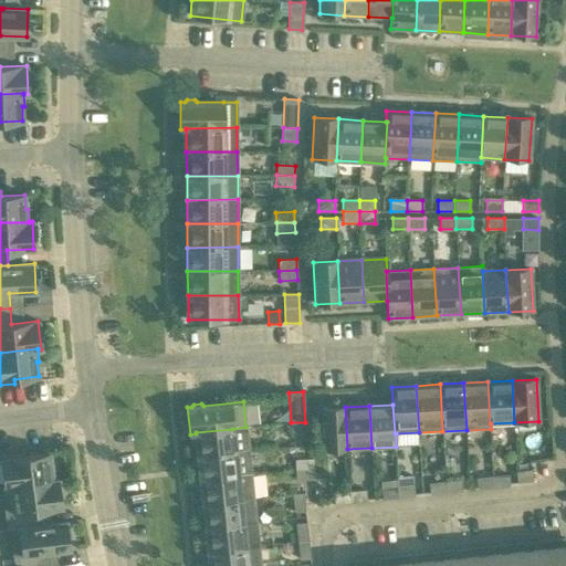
[(347,449),(345,407),(321,408),(323,450),(347,449)]
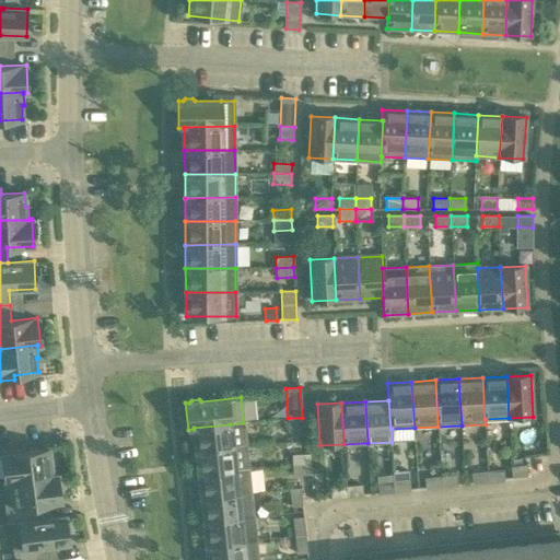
[(302,418),(288,418),(288,431),(302,431),(302,418)]
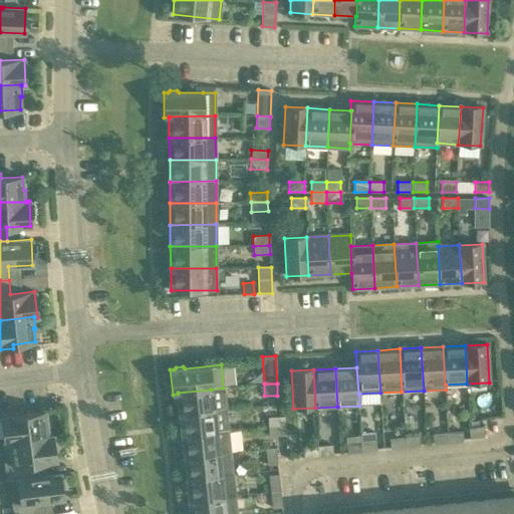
[(223,388),(211,390),(178,393),(178,394),(180,415),(226,410),(223,388)]
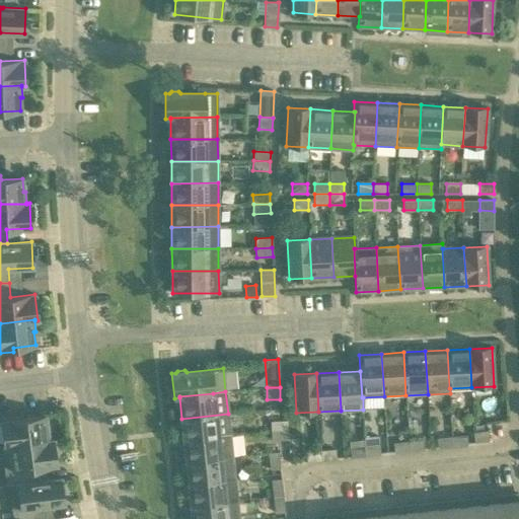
[(230,435),(228,414),(181,419),(183,440),(230,435)]
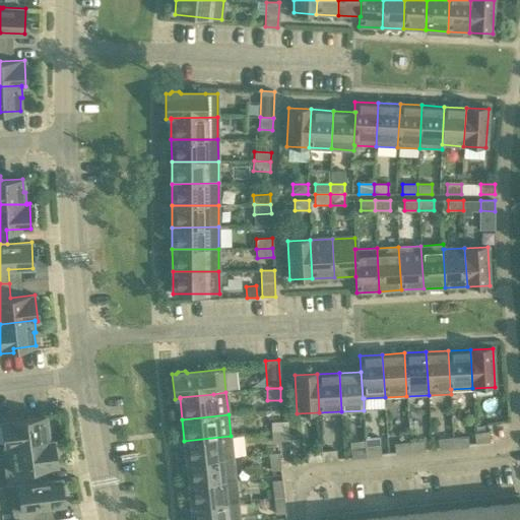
[(50,442),(50,441),(49,430),(45,416),(22,419),(22,415),(0,417),(0,420),(3,446),(3,447),(50,442)]
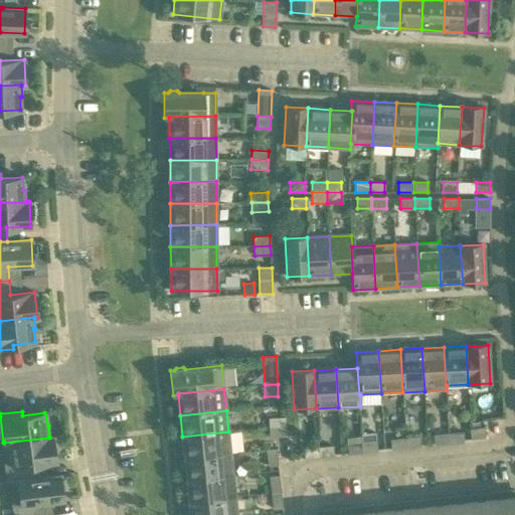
[(269,427),(286,426),(285,417),(269,418),(269,427)]
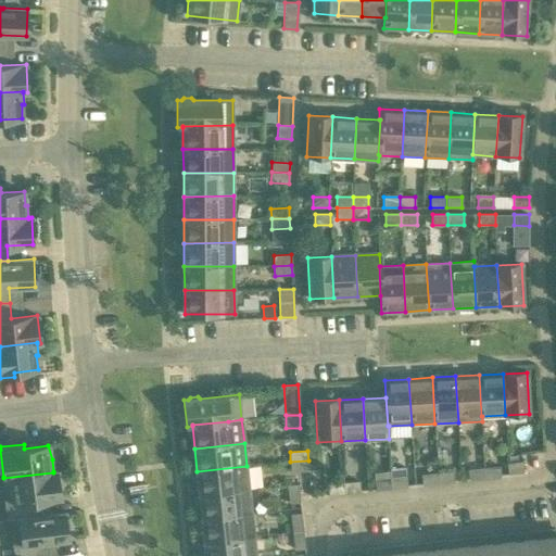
[(308,460),(290,462),(291,472),(308,471),(308,460)]
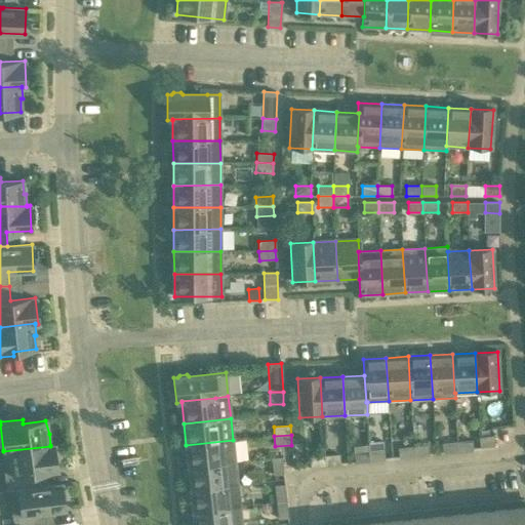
[(480,447),(494,446),(493,436),(479,437),(480,447)]
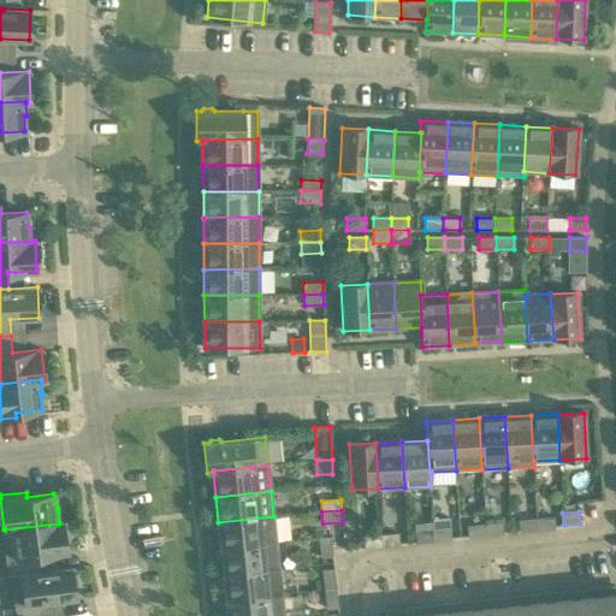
[(273,516),(218,522),(221,549),(276,543),(273,516)]
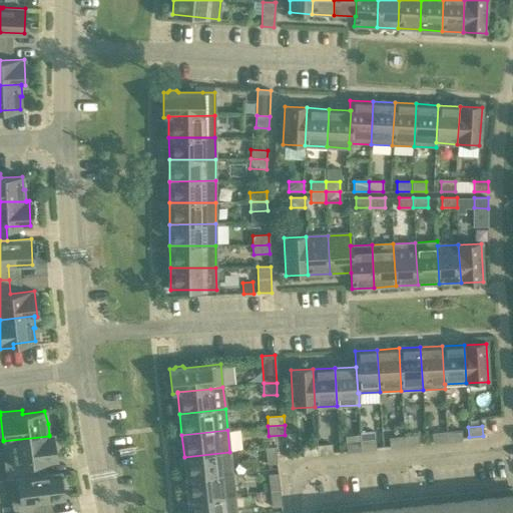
[(461,430),(446,432),(448,442),(462,440),(461,430)]
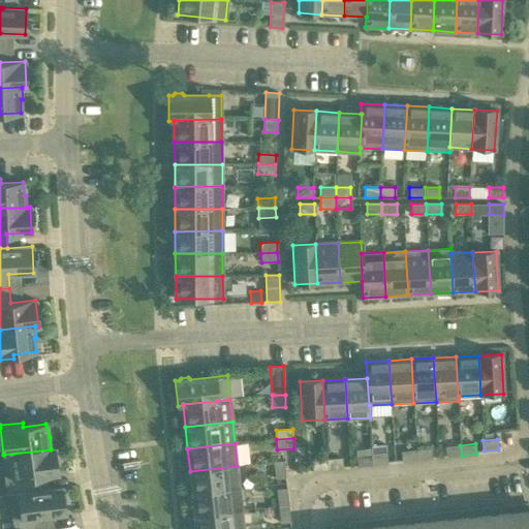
[(385,444),(370,446),(371,448),(371,455),(386,453),(385,444)]
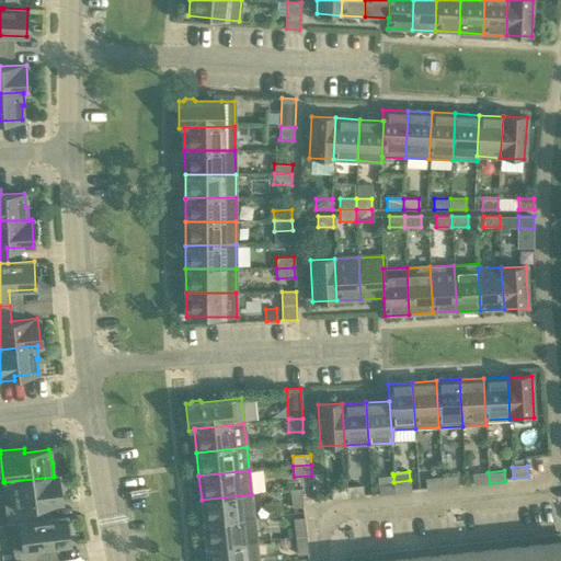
[(490,483),(488,472),(472,473),(473,484),(490,483)]
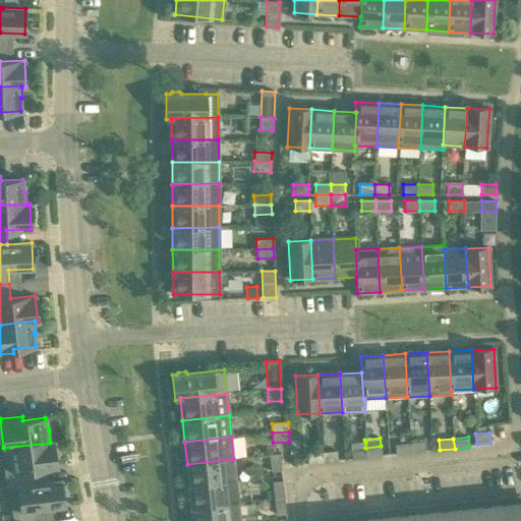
[(3,448),(3,447),(2,447),(6,488),(9,487),(9,486),(34,484),(34,483),(33,470),(57,467),(54,441),(50,442),(50,443),(3,448)]
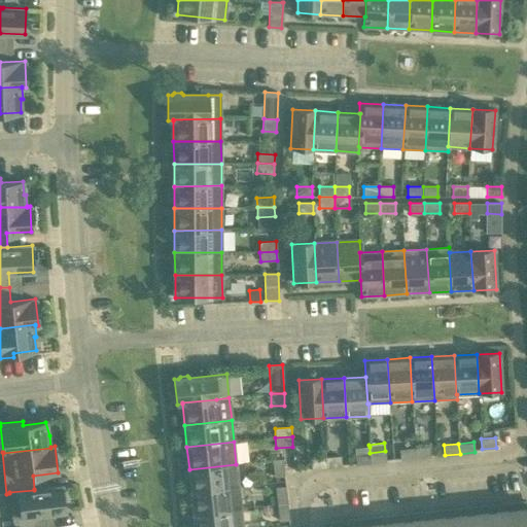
[(354,449),(356,465),(371,463),(370,453),(370,447),(354,449)]
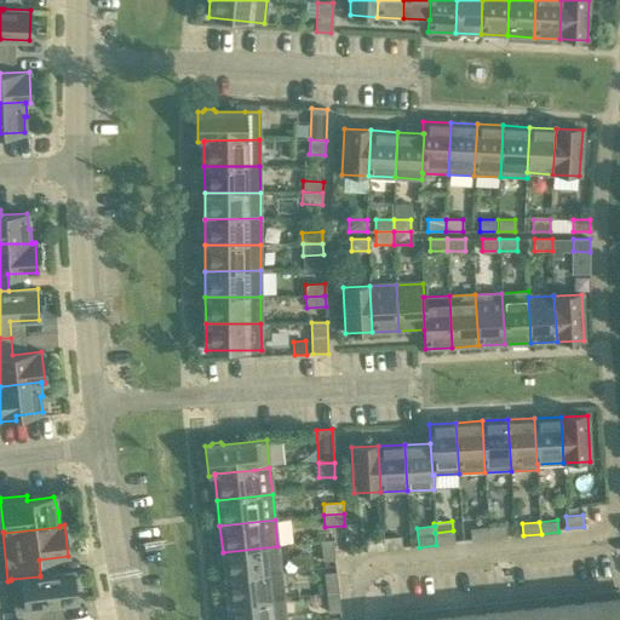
[(487,527),(489,539),(506,538),(505,526),(487,527)]
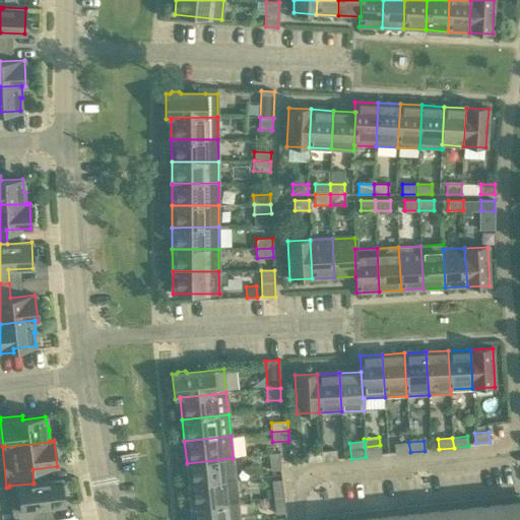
[(410,452),(408,442),(394,444),(395,454),(410,452)]
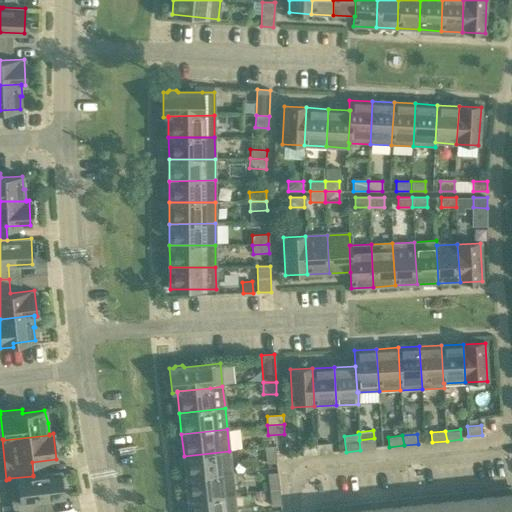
[(359,440),(360,450),(375,449),(374,438),(359,440)]
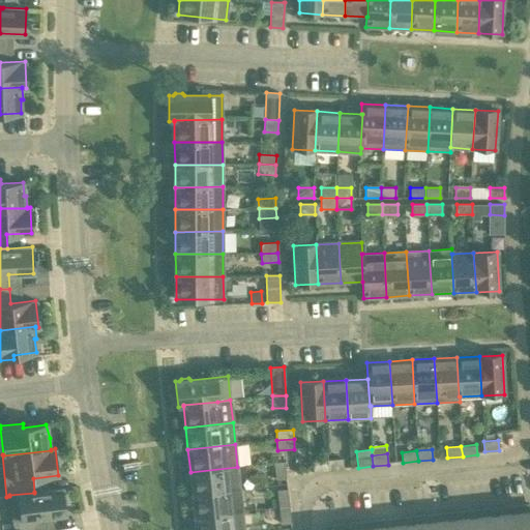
[(343,459),(327,461),(328,471),(344,469),(343,459)]
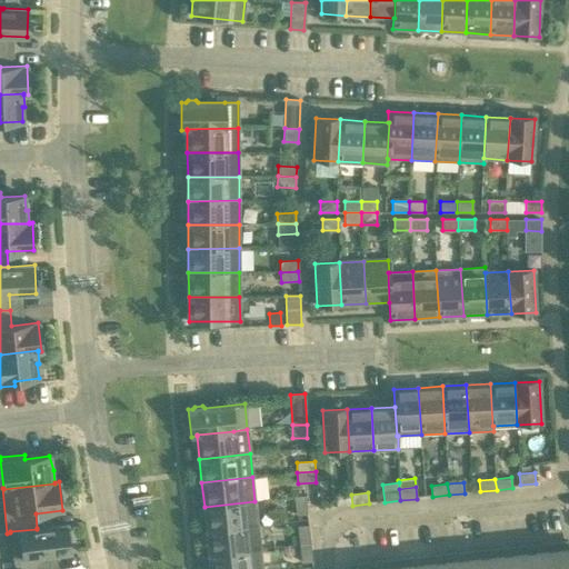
[(352,506),(351,495),(336,496),(337,507),(352,506)]
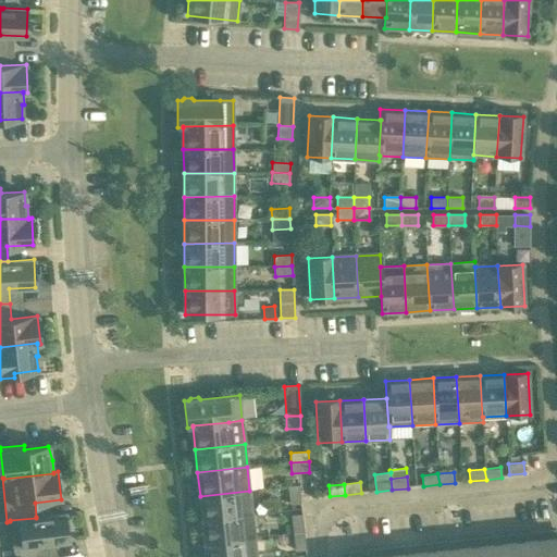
[(291,504),(300,503),(298,485),(288,486),(291,504)]
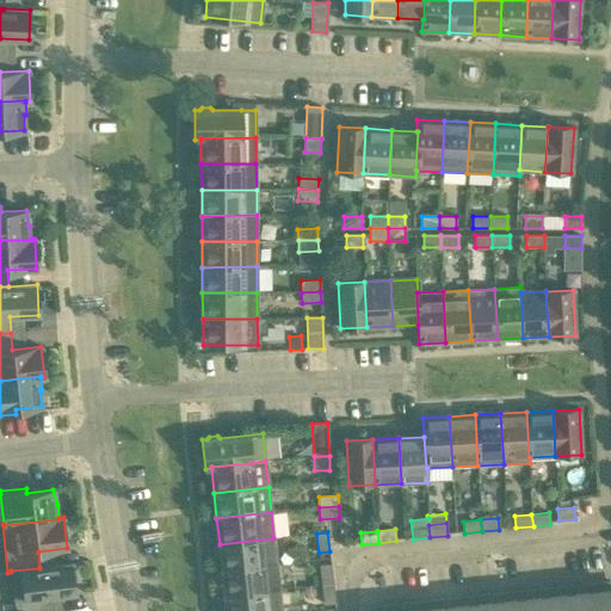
[(273,538),(220,544),(222,569),(277,563),(273,538)]
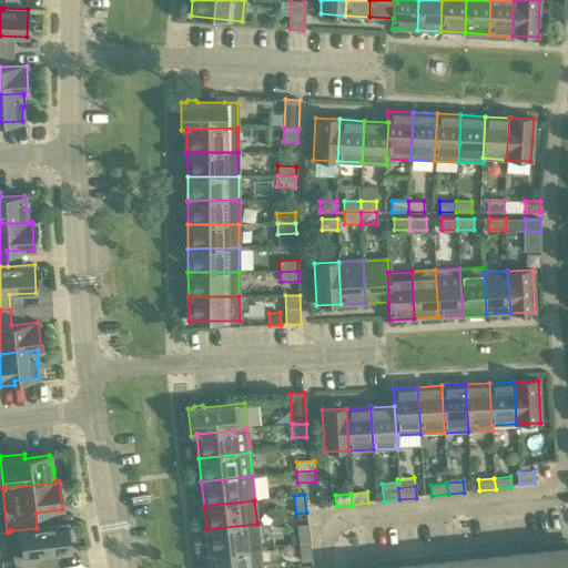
[(67,524),(37,527),(37,528),(10,530),(10,531),(13,567),(44,567),(43,555),(70,551),(67,524)]
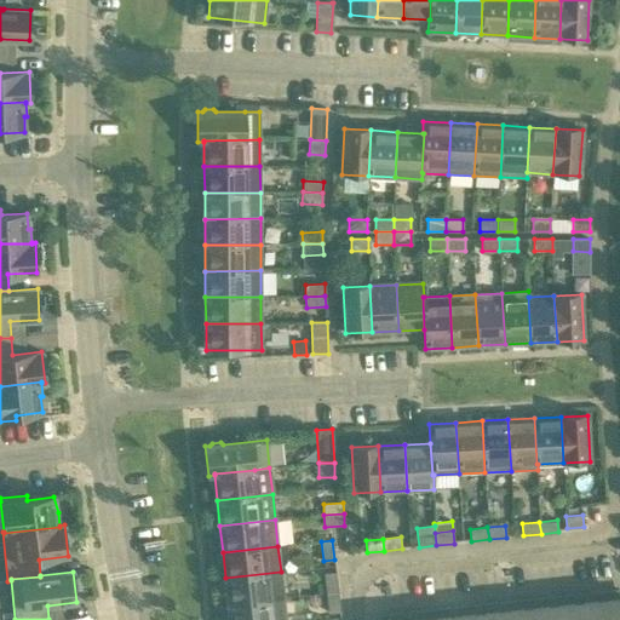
[(283,598),(281,572),(225,578),(228,604),(283,598)]
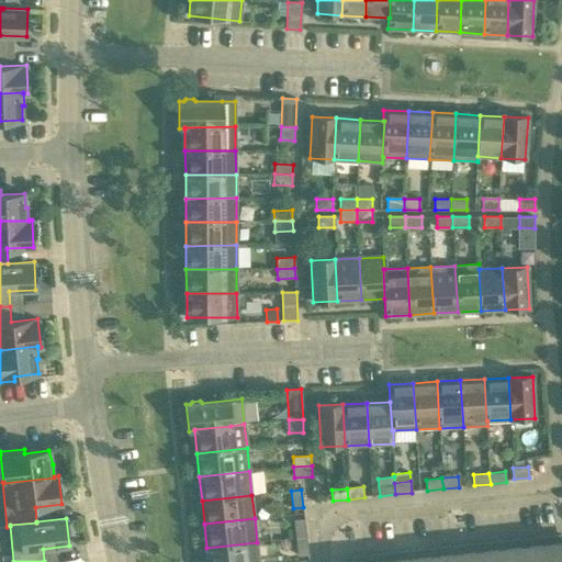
[(295,538),(306,537),(304,519),(294,520),(295,538)]
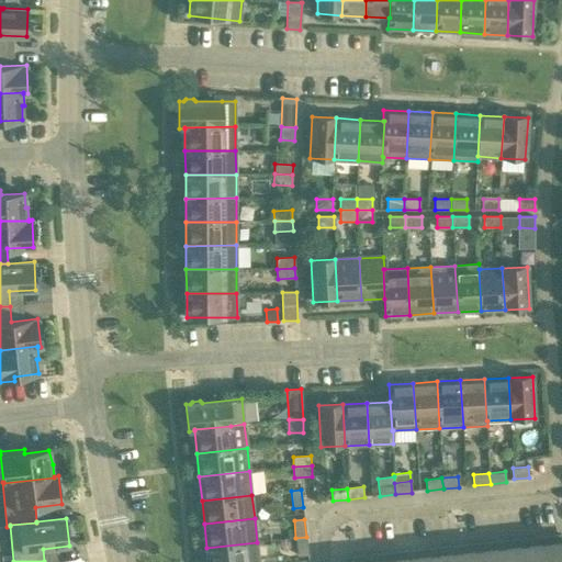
[(561,561),(561,540),(561,541),(561,535),(551,536),(551,538),(539,540),(539,537),(506,541),(507,543),(495,544),(494,542),(484,543),(485,549),(473,551),(472,544),(462,546),(462,548),(450,549),(450,547),(439,548),(440,554),(428,555),(427,549),(417,550),(418,552),(405,554),(405,551),(395,552),(396,559),(384,560),(383,554),(373,555),(373,558),(361,559),(360,557),(350,558),(350,561),(561,561)]
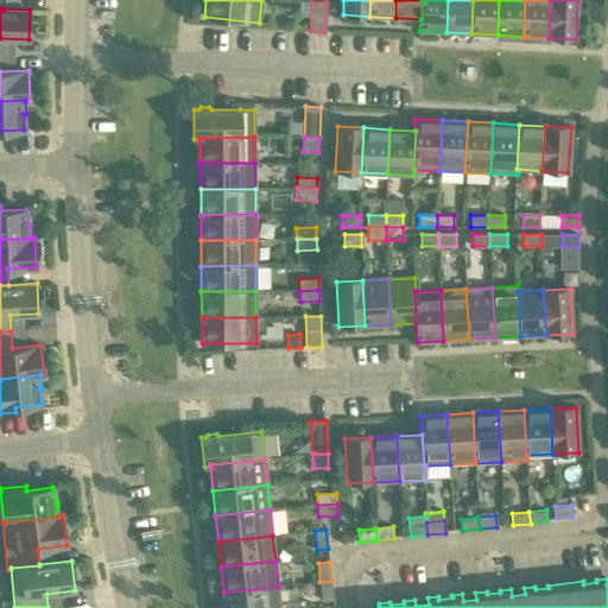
[(334,600),(331,581),(320,582),(322,601),(334,600)]
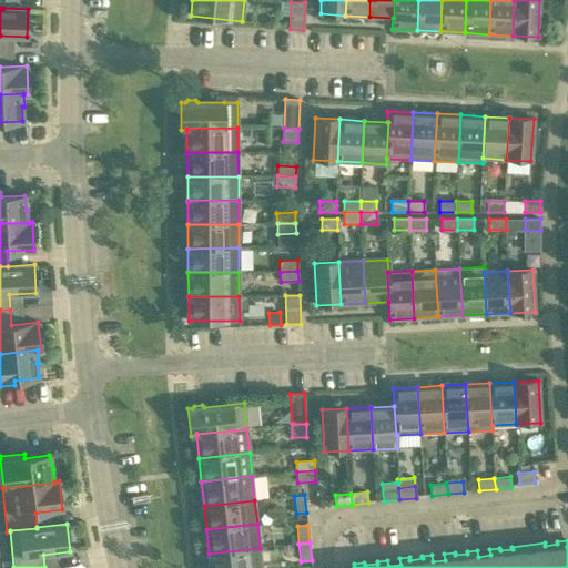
[(261,567),(260,548),(209,554),(210,567),(261,567)]
